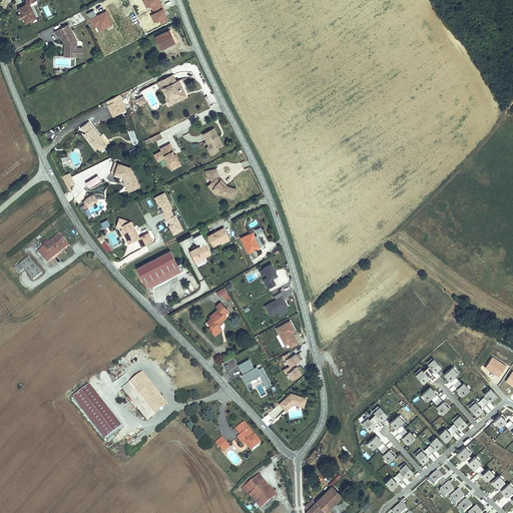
[(30,13),(24,2),(27,0),(21,0),(21,3),(16,6),(18,10),(16,11),(16,12),(15,12),(15,13),(16,14),(17,14),(20,13),(22,18),(30,13)]
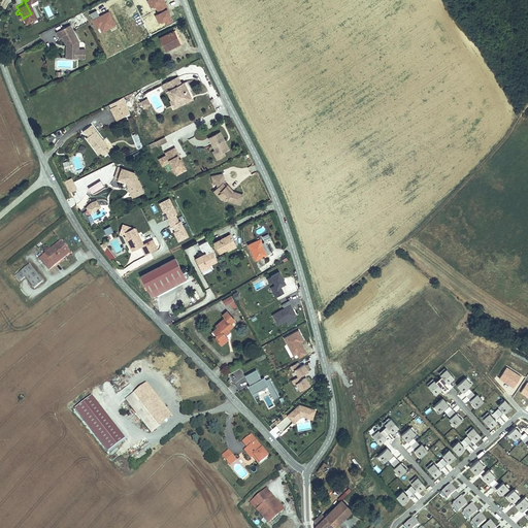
[(163,0),(159,0),(154,3),(156,6),(155,7),(159,15),(161,13),(163,18),(169,14),(167,10),(168,10),(165,6),(164,3),(165,2),(163,0)]
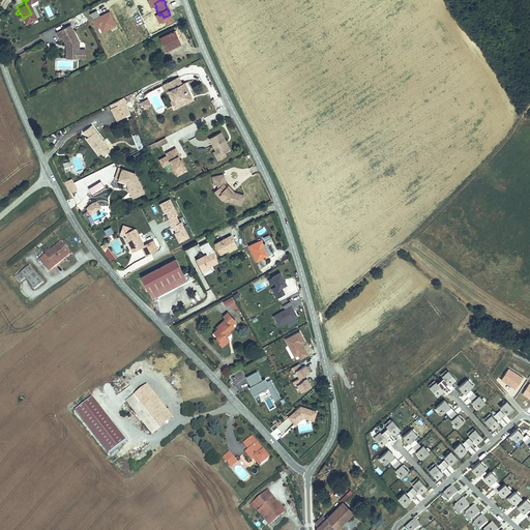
[(102,18),(106,23),(113,19),(107,5),(99,9),(96,10),(96,9),(93,4),(87,7),(94,22),(96,21),(102,18)]
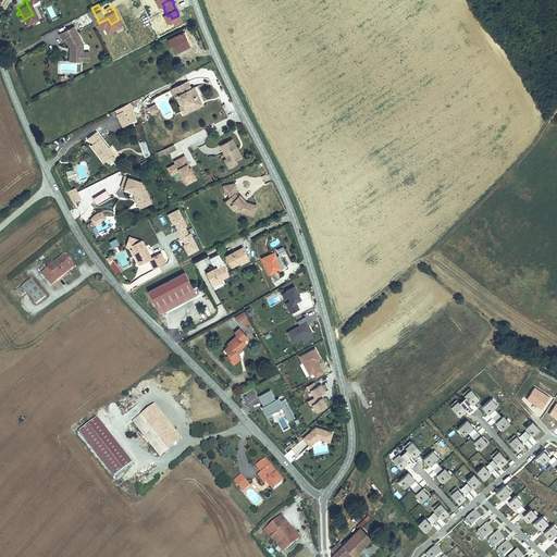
[(69,21),(56,28),(58,34),(61,32),(65,41),(67,40),(69,40),(69,50),(78,50),(78,46),(78,38),(69,21)]
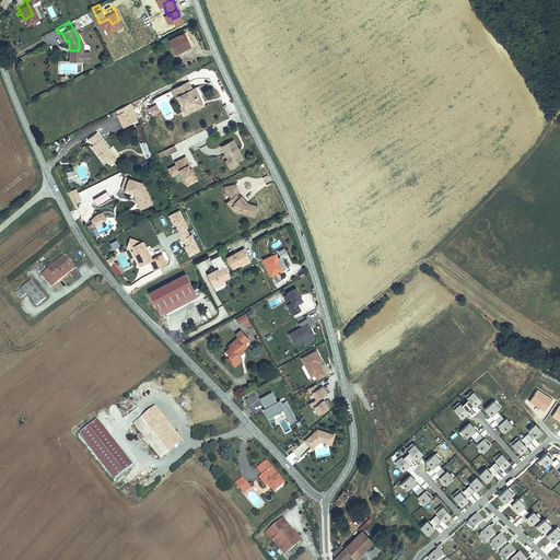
[(185,32),(183,26),(167,35),(174,50),(187,43),(183,33),(185,32)]
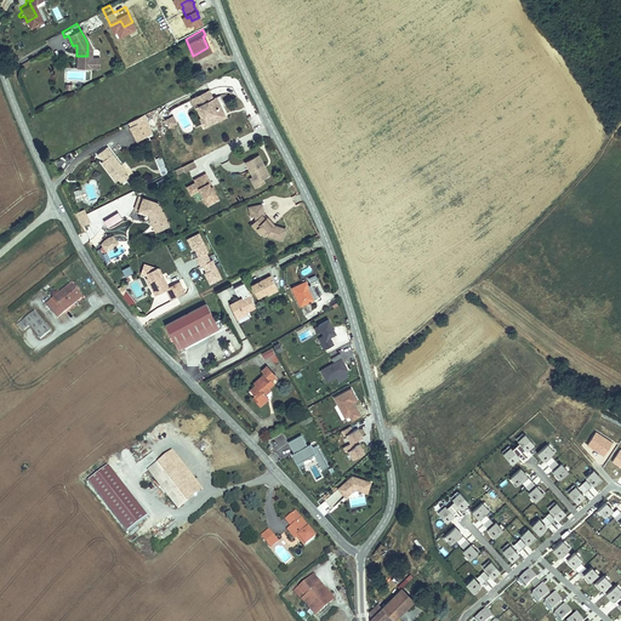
[(87,61),(87,56),(77,56),(77,45),(75,45),(73,46),(73,61),(87,61)]
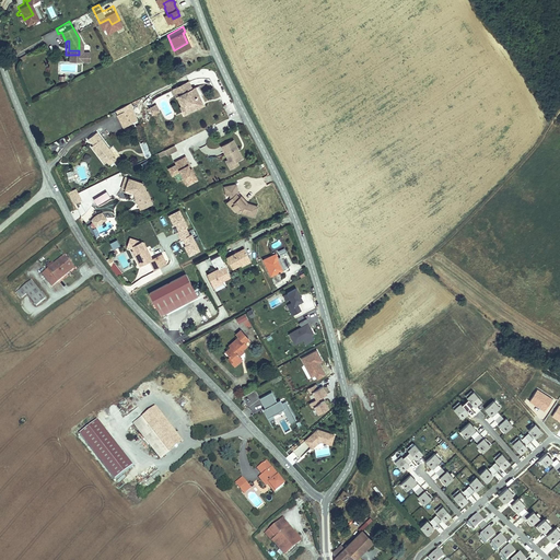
[(175,80),(178,88),(181,86),(193,82),(189,74),(175,80)]
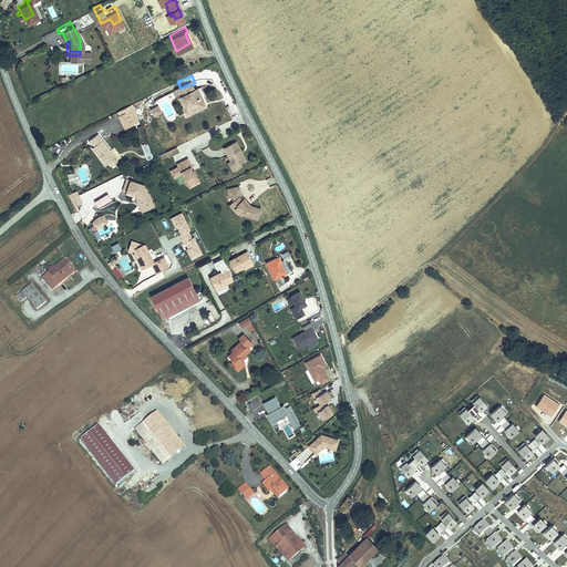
[(205,96),(198,81),(195,83),(183,88),(191,106),(202,102),(199,98),(205,96)]
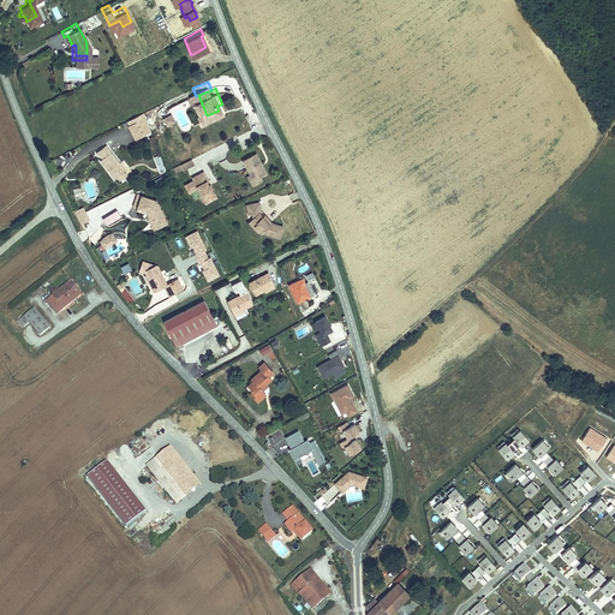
[(207,115),(198,95),(196,96),(195,96),(199,108),(198,108),(202,118),(207,115)]
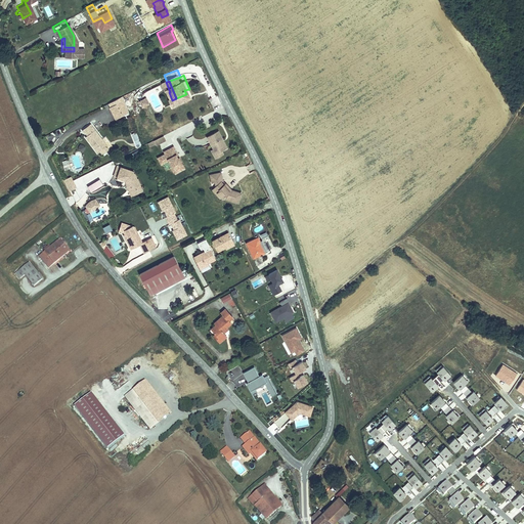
[(148,96),(145,90),(139,93),(142,99),(148,96)]
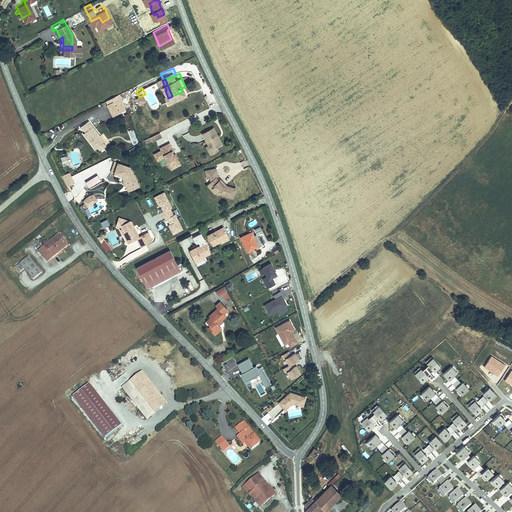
[(125,102),(121,89),(117,91),(122,103),(125,102)]
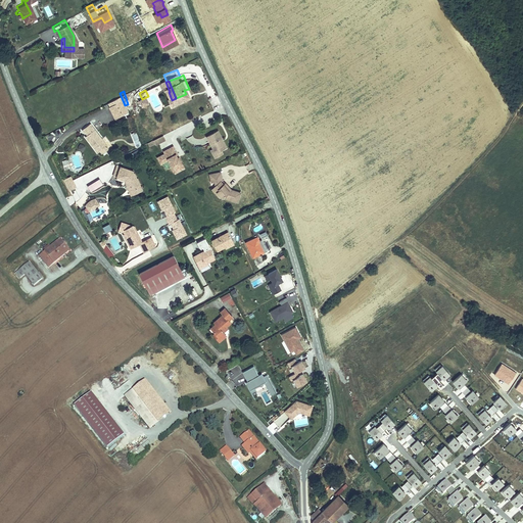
[(125,105),(120,93),(109,97),(114,109),(125,105)]
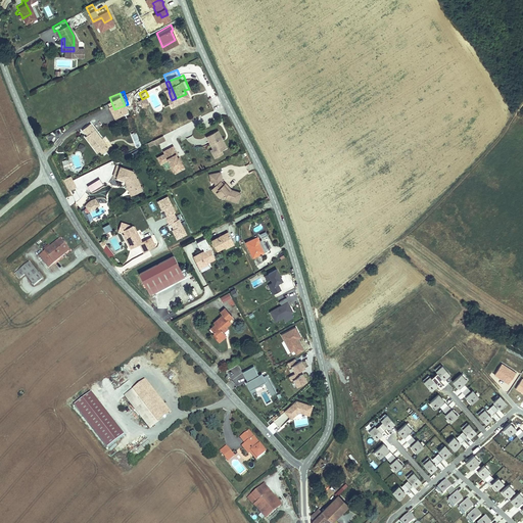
[(146,98),(138,101),(141,108),(149,104),(146,98)]
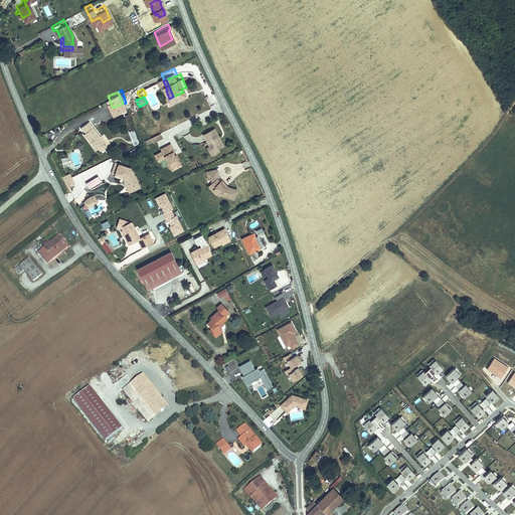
[(104,134),(89,112),(79,117),(81,120),(82,120),(84,123),(83,126),(93,139),(96,139),(97,139),(104,134)]
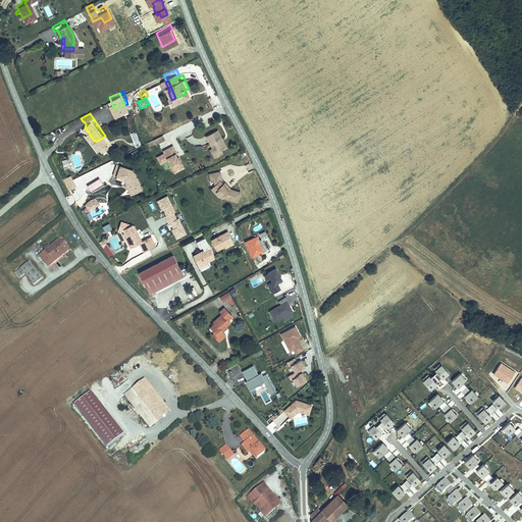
[(126,117),(131,127),(135,126),(131,116),(126,117)]
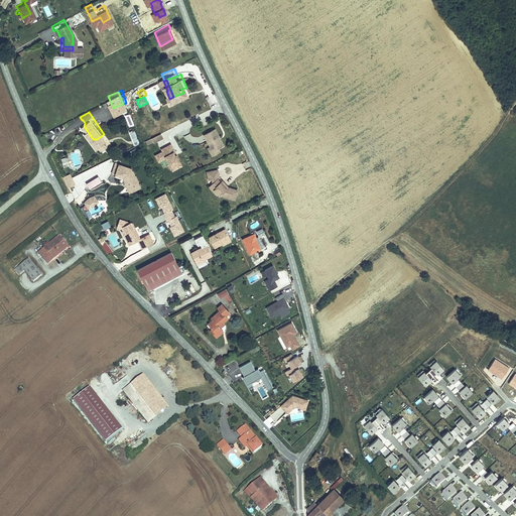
[(214,123),(203,129),(210,141),(212,146),(218,143),(221,141),(217,132),(218,131),(214,123)]
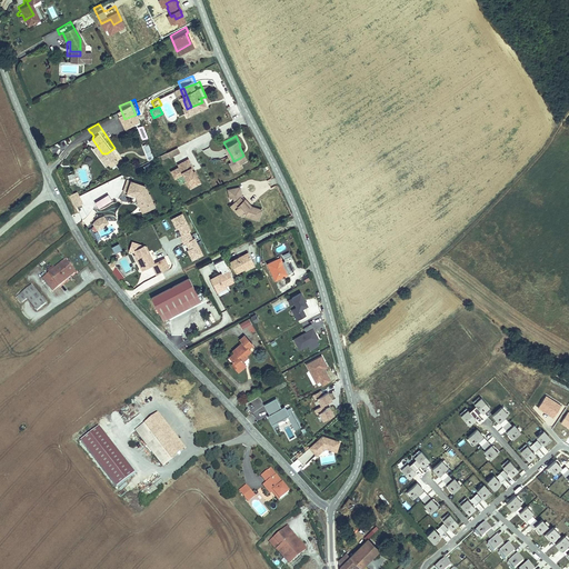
[(176,139),(165,145),(167,149),(178,143),(176,139)]
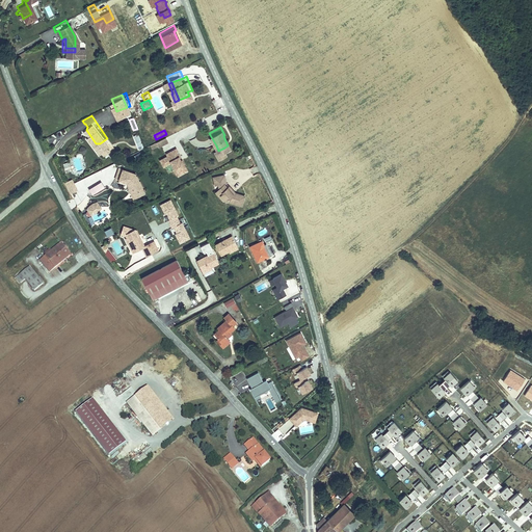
[(138,135),(133,136),(138,151),(143,149),(138,135)]
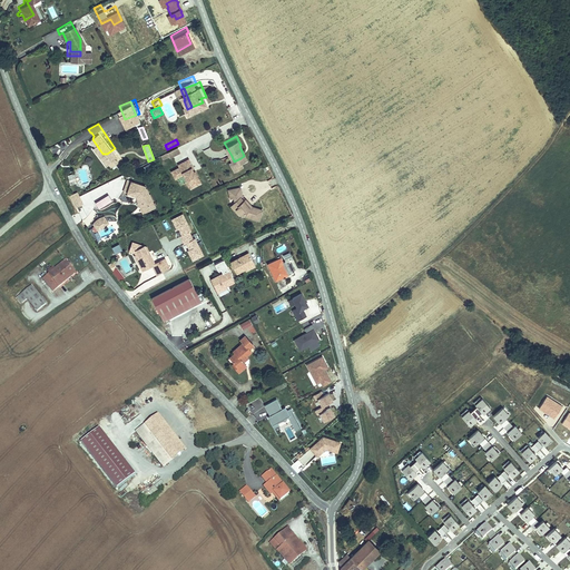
[(168,151),(169,158),(180,155),(178,148),(168,151)]
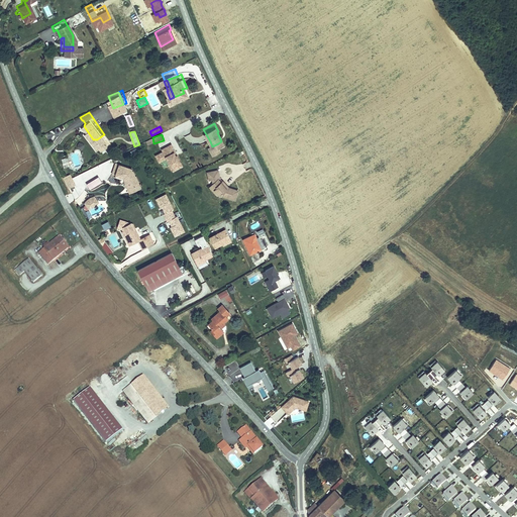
[(173,149),(169,138),(160,142),(161,144),(153,148),(157,154),(164,151),(170,165),(180,161),(175,148),(173,149)]
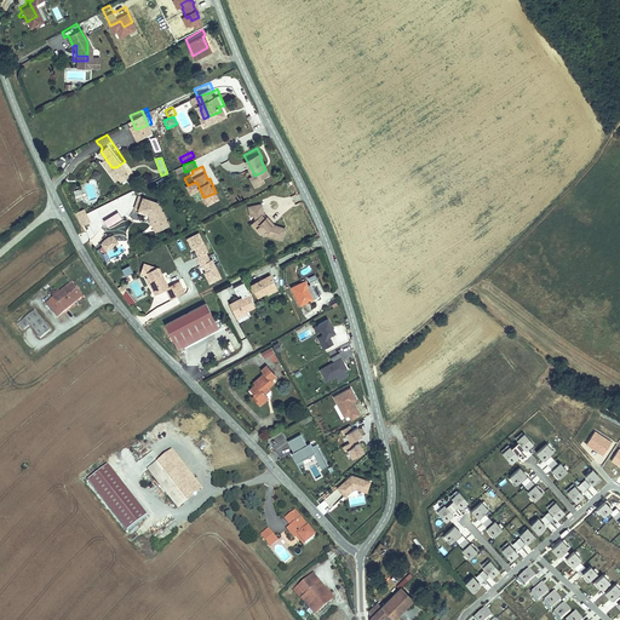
[(263,176),(262,172),(254,176),(252,170),(248,171),(253,181),(263,176)]
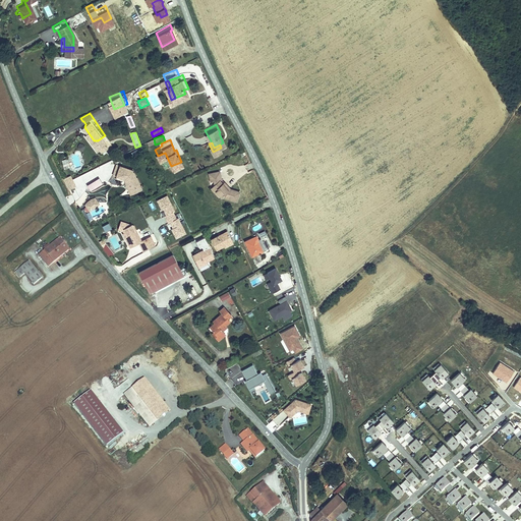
[(171,166),(165,153),(158,156),(158,157),(160,157),(162,162),(167,160),(170,166),(171,166)]
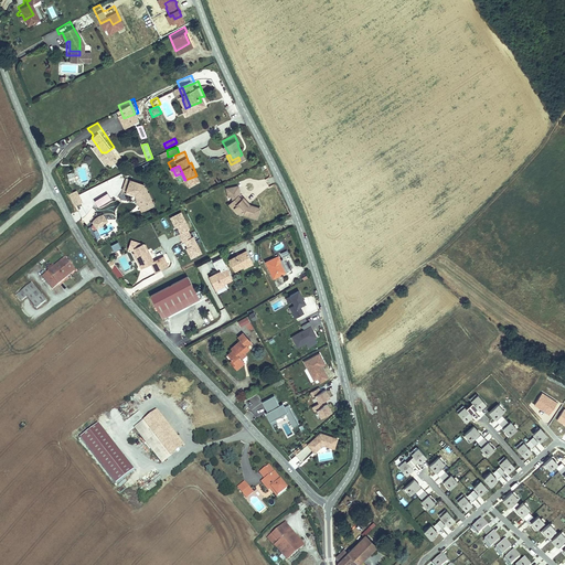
[(150,192),(141,177),(128,171),(125,182),(134,185),(138,192),(140,191),(142,192),(145,195),(150,192)]
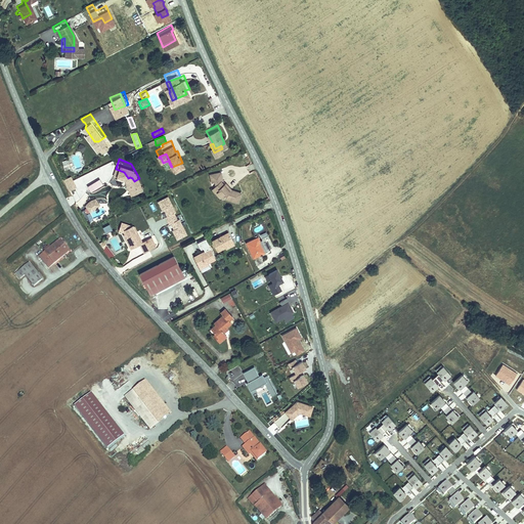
[(219,168),(209,169),(210,176),(213,176),(214,180),(217,185),(214,187),(218,191),(219,193),(221,192),(222,193),(233,199),(237,190),(228,186),(223,179),(221,180),(219,177),(219,176),(220,175),(219,168)]
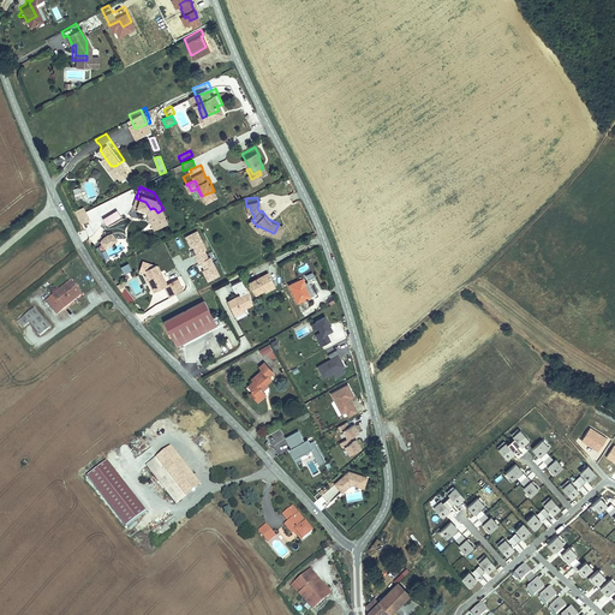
[(78,199),(72,203),(76,212),(82,208),(78,199)]
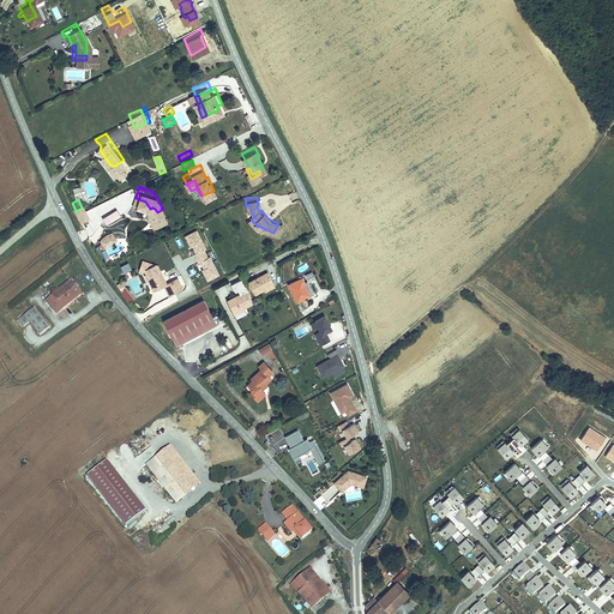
[(163,209),(157,212),(155,209),(152,208),(150,209),(146,211),(151,218),(164,211),(163,209)]
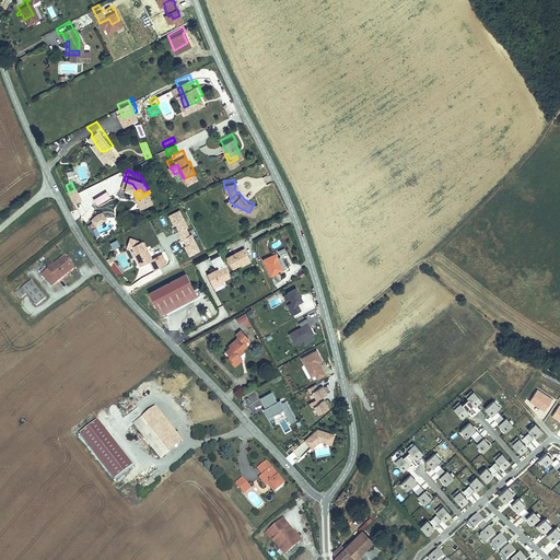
[(232,198),(229,193),(223,197),(231,206),(233,205),(229,200),(232,198)]
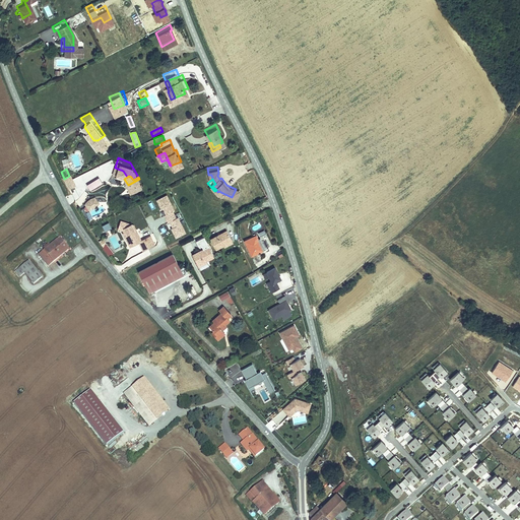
[(160,210),(168,207),(166,203),(168,202),(160,187),(150,192),(155,201),(156,200),(159,206),(158,207),(160,210)]
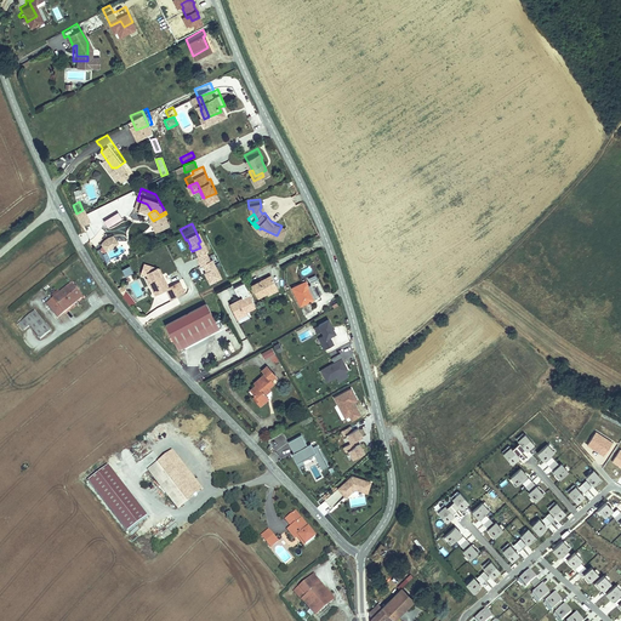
[(110,239),(113,235),(108,228),(104,229),(100,232),(97,237),(102,243),(106,241),(110,239)]
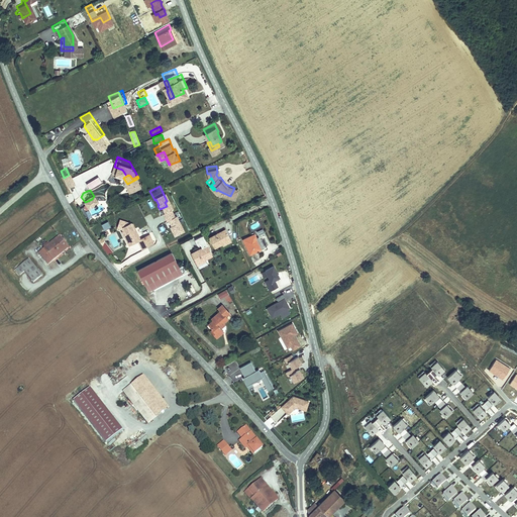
[(167,206),(160,209),(161,213),(163,212),(166,218),(164,219),(169,228),(178,223),(171,208),(169,209),(167,206)]
